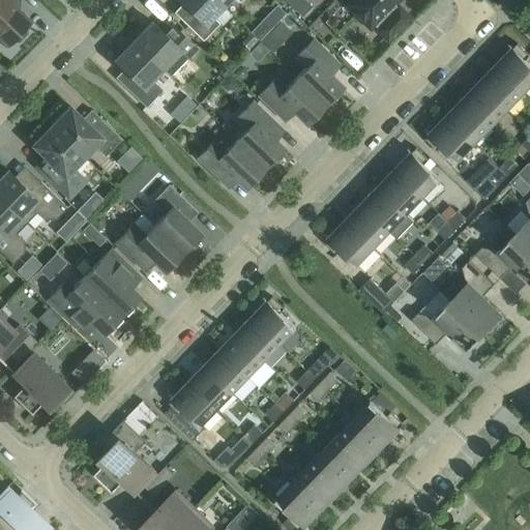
[(27,33),(27,29),(25,28),(30,22),(9,1),(10,0),(0,0),(0,38),(7,46),(12,40),(15,41),(19,41),(27,33)]
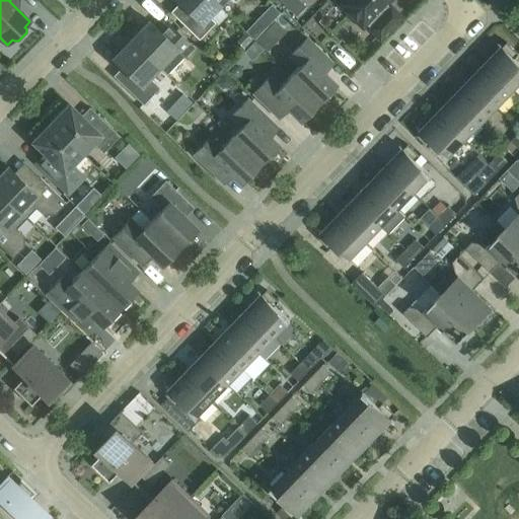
[(218,6),(211,0),(176,0),(189,11),(179,21),(199,40),(215,23),(208,16),(218,6)]
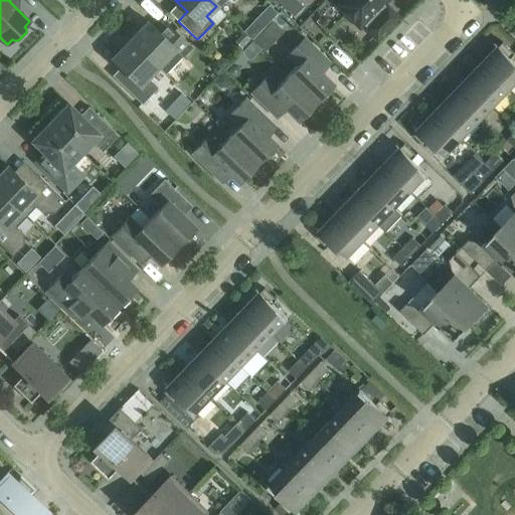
[(279,0),(293,10),(300,0),(279,0)]
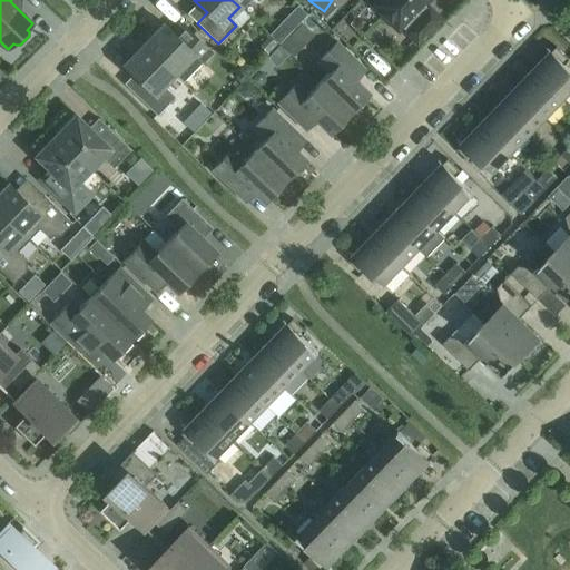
[(425,0),(392,0),(381,12),(397,29),(401,26),(405,30),(404,31),(416,43),(441,19),(428,7),(428,8),(423,3),(425,0)]
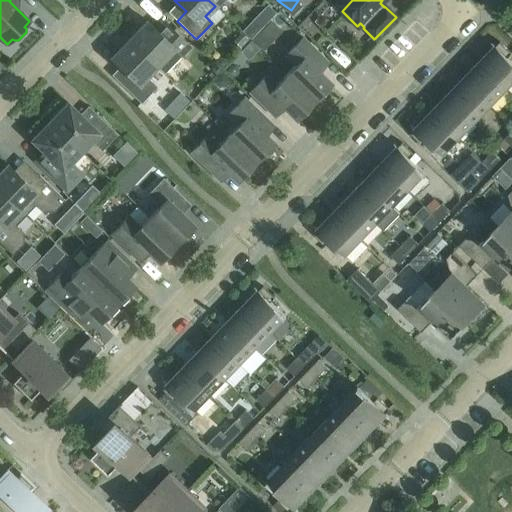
[(147,21),(129,40),(156,66),(156,67),(164,74),(190,46),(170,27),(162,35),(147,21)]
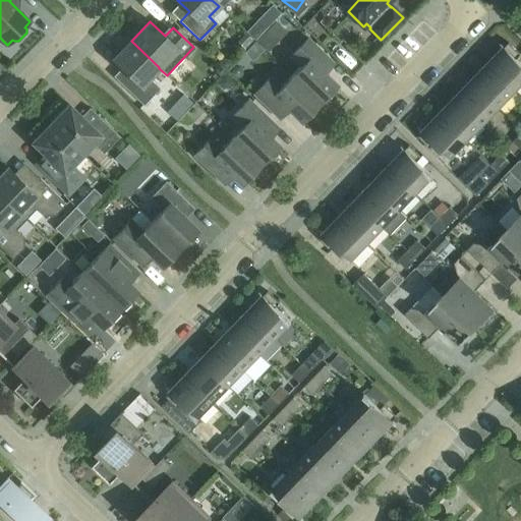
[(395,43),(411,53),(417,42),(402,32),(395,43)]
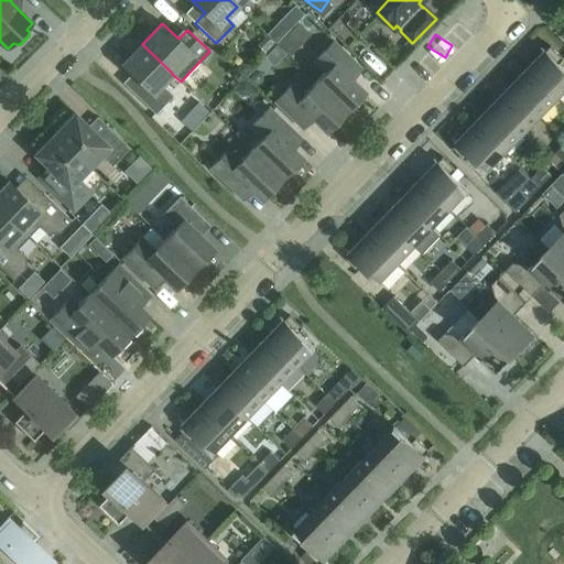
[(315,83),(346,112),(365,91),(351,78),(360,68),(333,42),(314,61),(325,72),(315,83)]
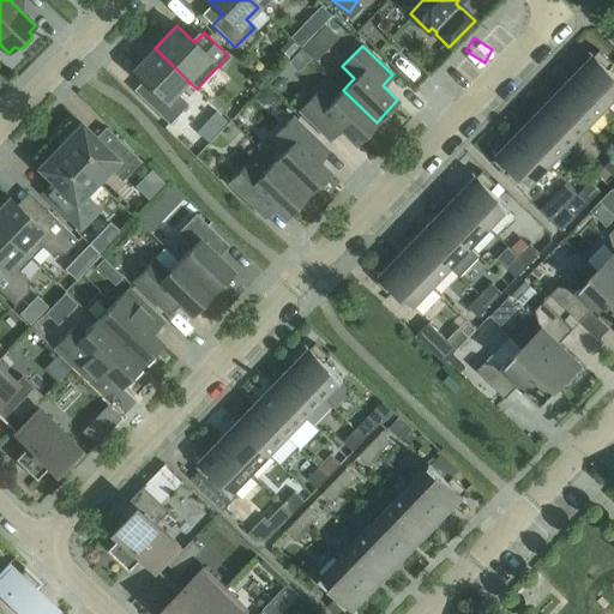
[(187,79),(155,48),(133,70),(156,92),(146,102),(169,124),(188,104),(175,92),(187,80),(187,79)]
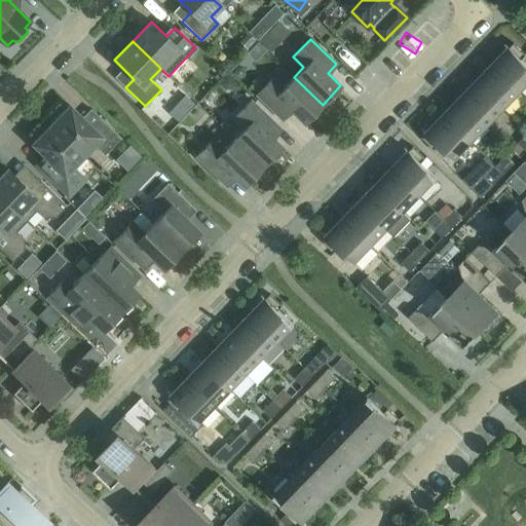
[(492,65),(520,92),(525,85),(525,64),(521,60),(525,55),(513,43),(492,65)]
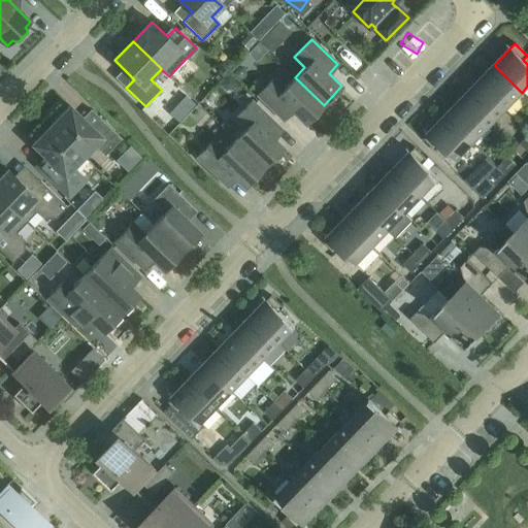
[(494,65),(477,83),(505,109),(522,93),(494,65)]
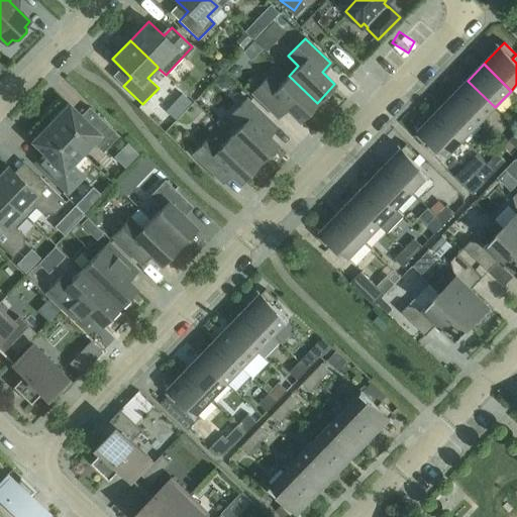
[(317,103),(289,76),(279,86),(269,76),(251,93),(278,118),(286,109),(299,121),(317,103)]
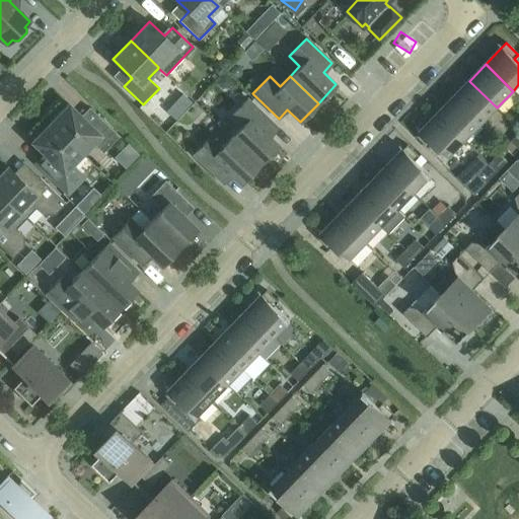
[(469,81),(453,97),(480,124),(497,107),(469,81)]
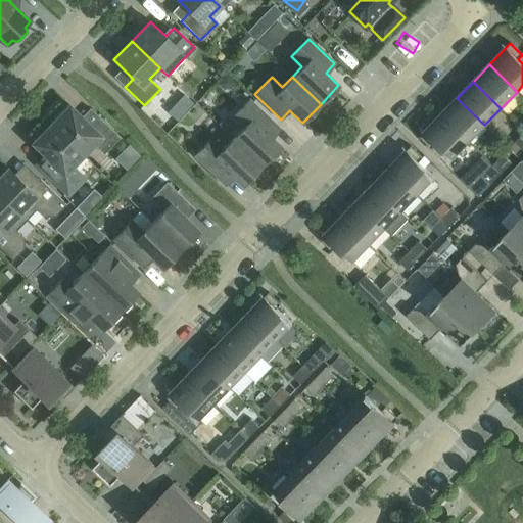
[(484,125),(457,98),(440,115),(468,142),(484,125)]
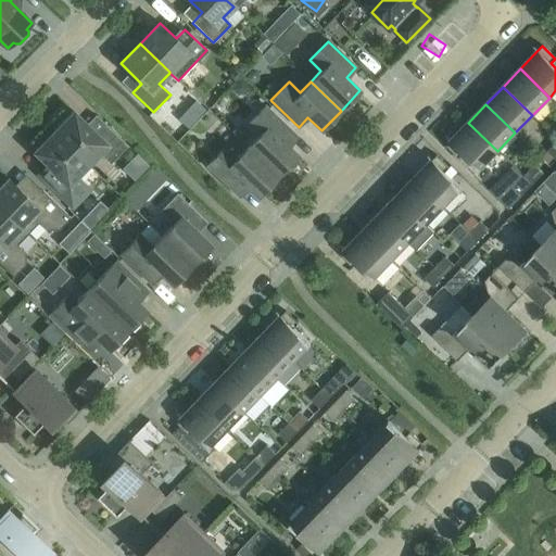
[(247,147),(277,176),(297,155),(276,136),(286,126),(265,106),(247,124),(258,136),(247,147)]
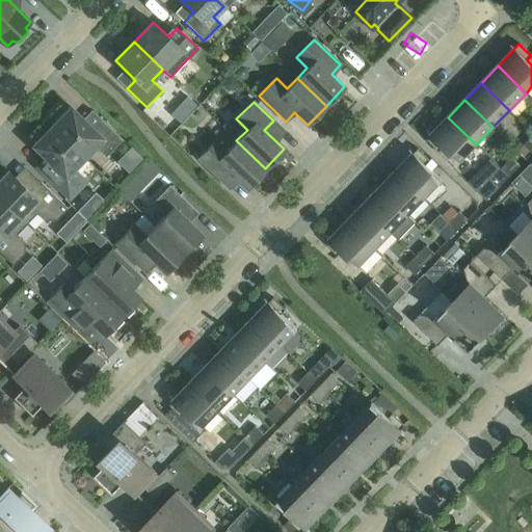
[(70,107),(51,126),(83,158),(95,147),(105,157),(122,140),(102,121),(94,130),(70,107)]
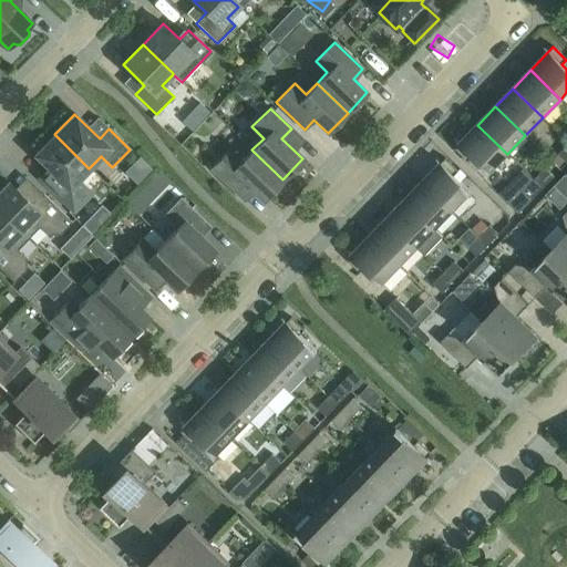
[(507,154),(477,125),(455,148),(467,161),(472,156),(490,173),(507,154)]
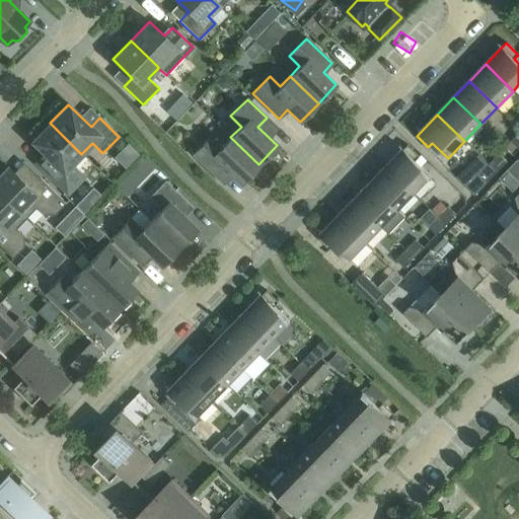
[(81,154),(50,123),(31,142),(55,164),(47,173),(66,192),(82,174),(71,164),(81,154)]
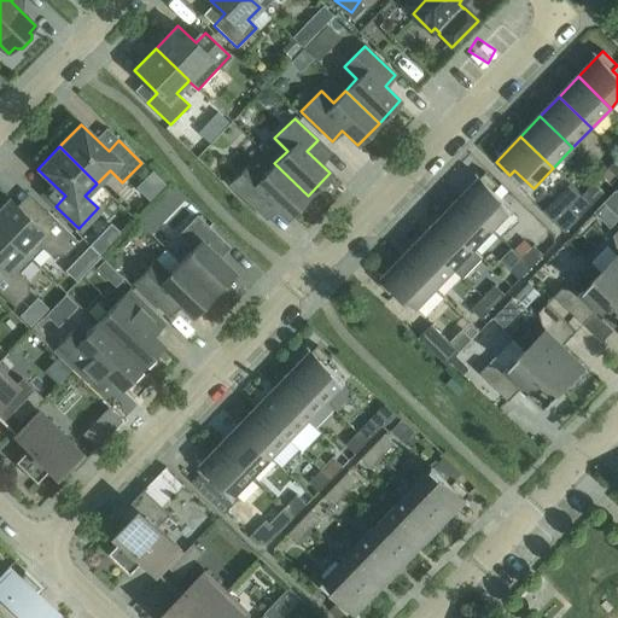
[(308,196),(274,163),(262,176),(250,164),(231,184),(254,207),(263,196),(286,219),(308,196)]
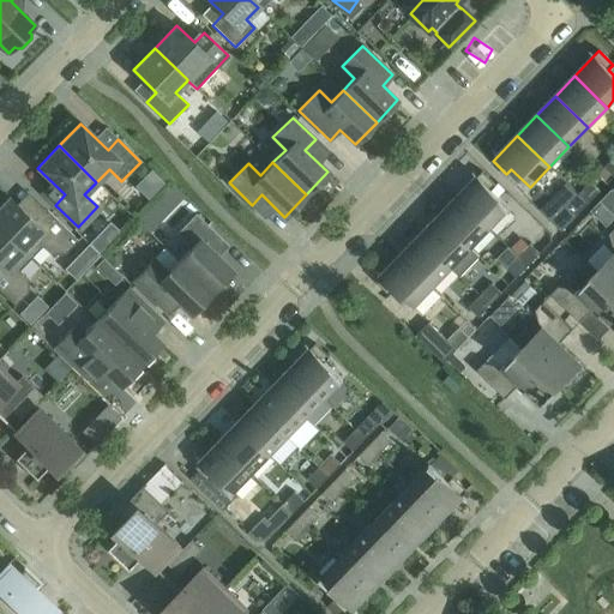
[(482,172),(457,197),(489,228),(510,209),(492,191),(497,185),(482,172)]
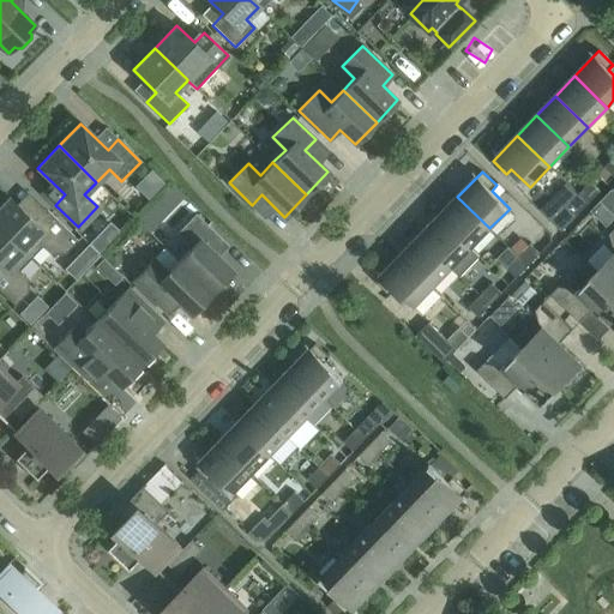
[(578,194),(588,204),(600,192),(590,182),(578,194)]
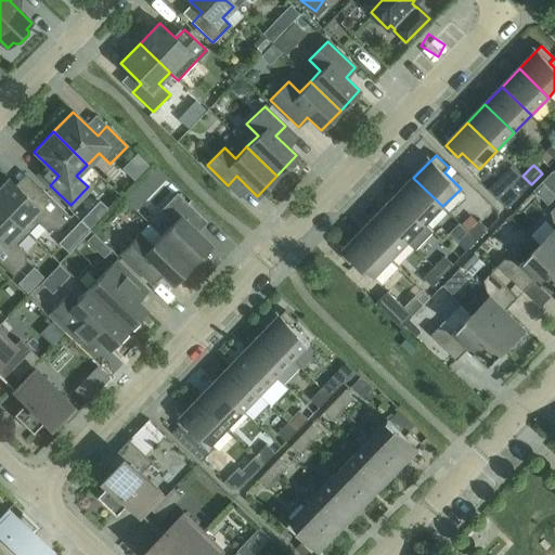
[(531,184),(523,176),(512,186),(520,195),(531,184)]
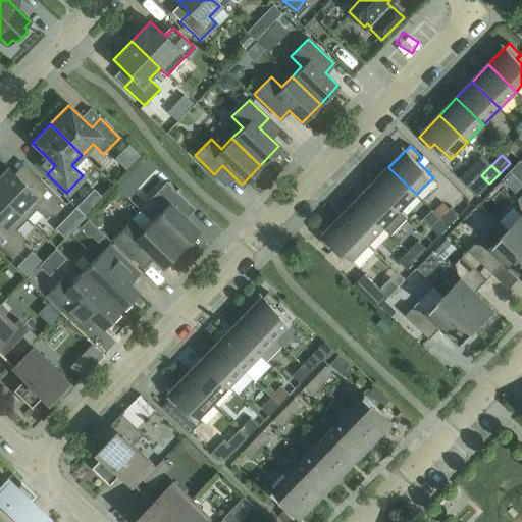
[(388,167),(372,185),(400,211),(416,194),(388,167)]
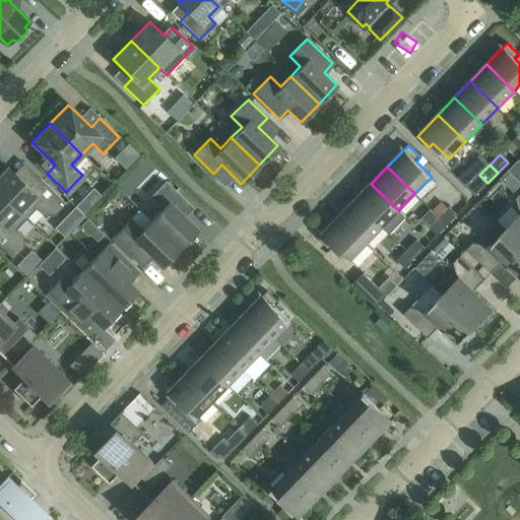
[(0,175),(0,193),(25,218),(36,208),(43,215),(55,215),(66,203),(40,178),(29,188),(8,168),(0,175)]
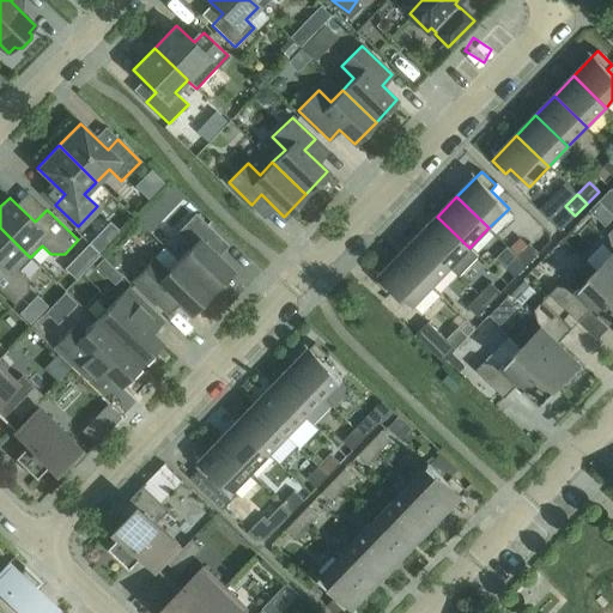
[(157,199),(140,212),(147,222),(165,208),(157,199)]
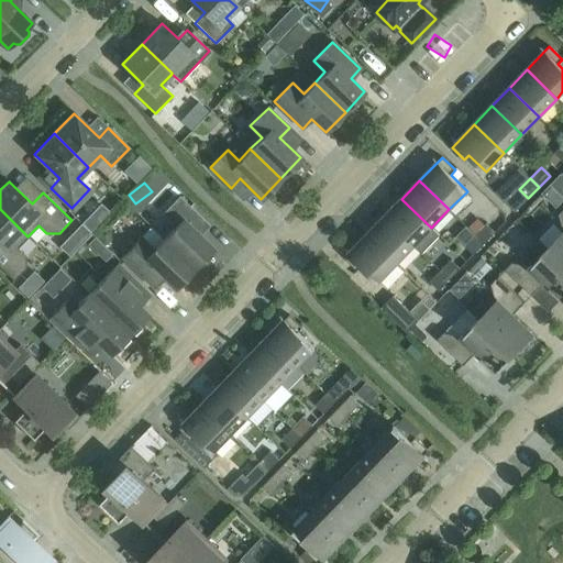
[(163,239),(194,267),(213,247),(200,235),(209,225),(179,196),(162,214),(170,223),(173,229),(163,239)]
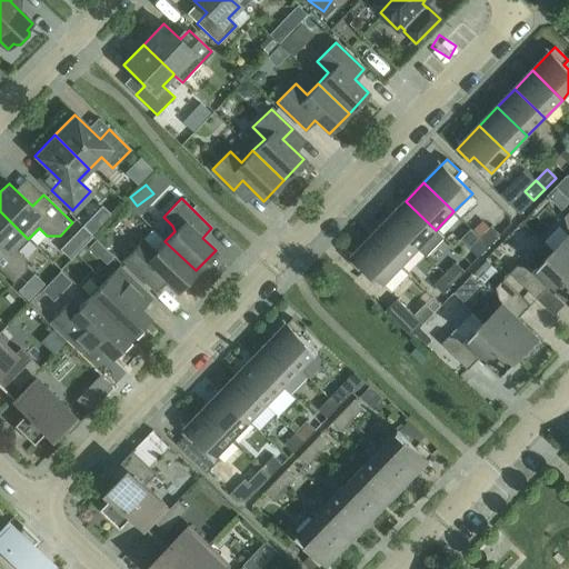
[(436,230),(406,201),(389,219),(419,248),(436,230)]
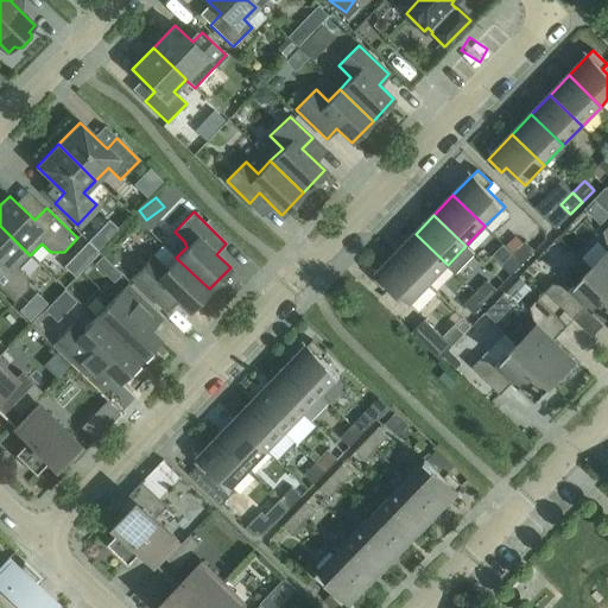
[(30,255),(0,226),(0,289),(14,303),(27,290),(27,276),(19,267),(30,255)]
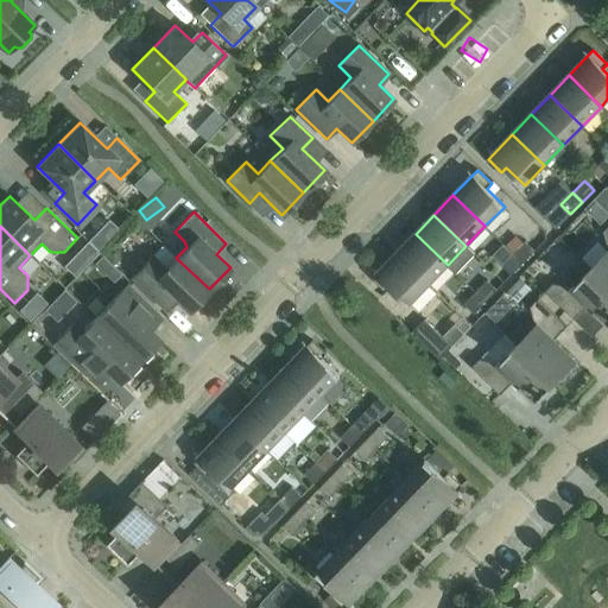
[(607,251),(590,268),(607,286),(607,226),(603,232),(607,247),(607,251)]
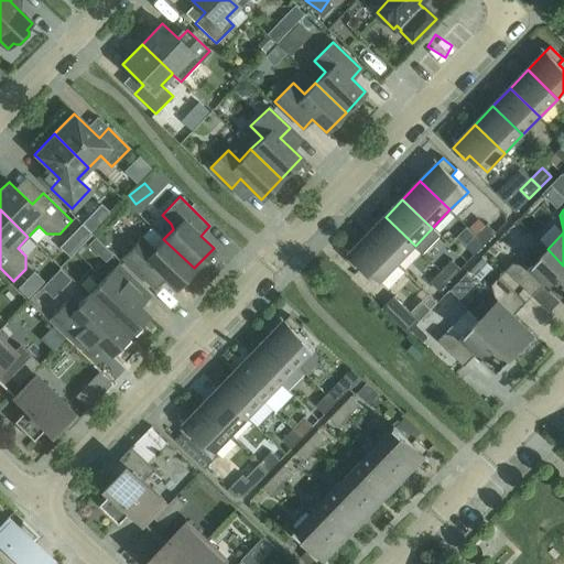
[(386,217),(368,235),(398,264),(415,246),(386,217)]
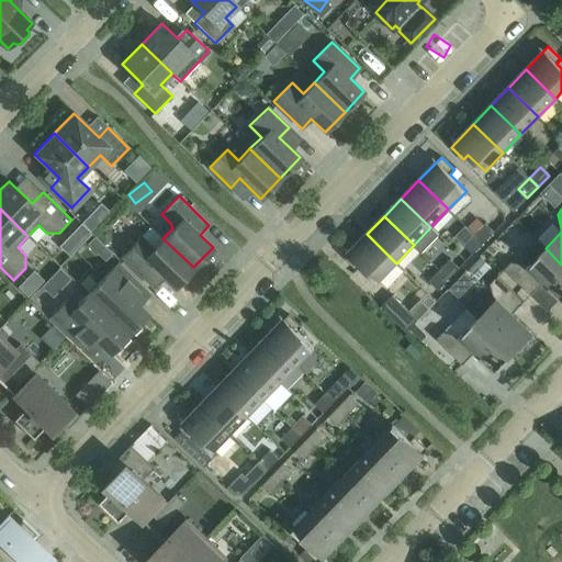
[(516,217),(502,223),(508,239),(523,235),(516,217)]
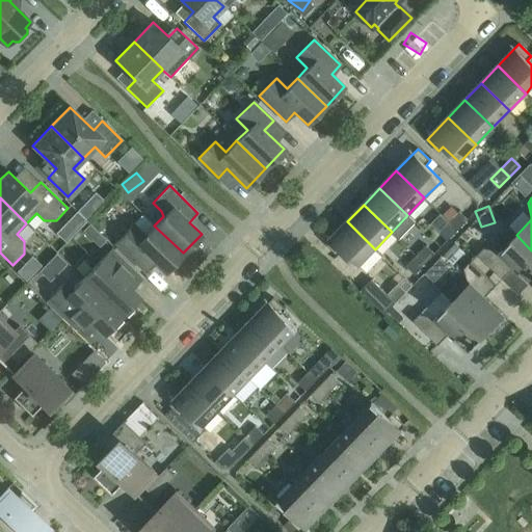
[(458,211),(449,221),(457,230),(468,219),(458,211)]
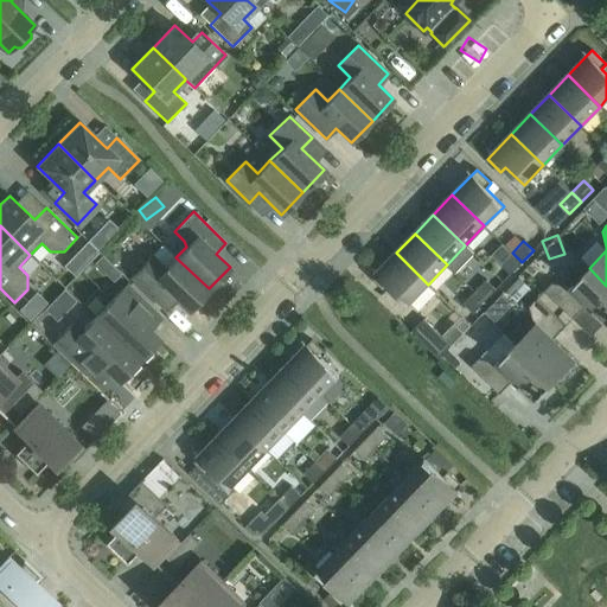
[(428,285),(396,253),(371,279),(385,292),(390,287),(408,305),(428,285)]
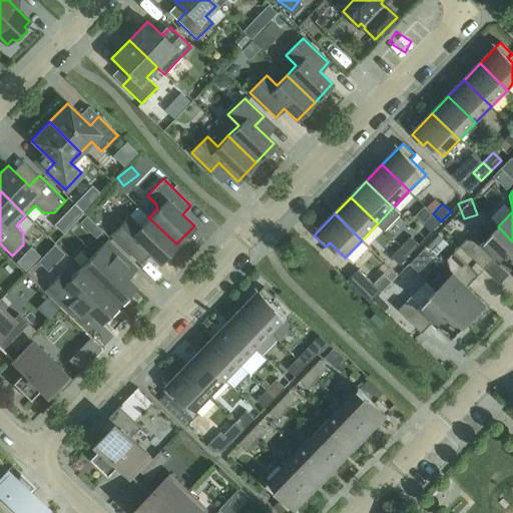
[(441,221),(433,213),(423,223),(431,231),(441,221)]
